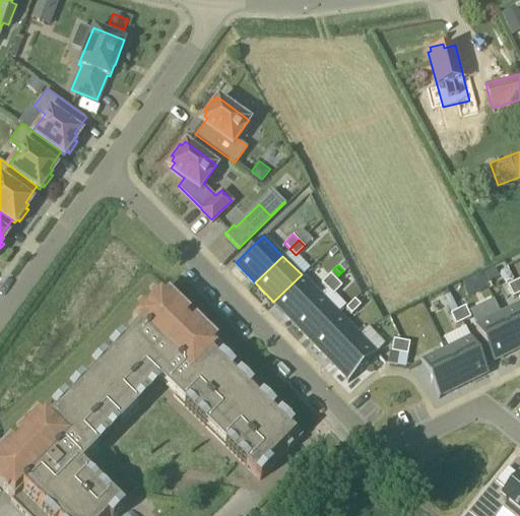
[(336,278),(330,272),(321,281),(327,287),(336,278)]
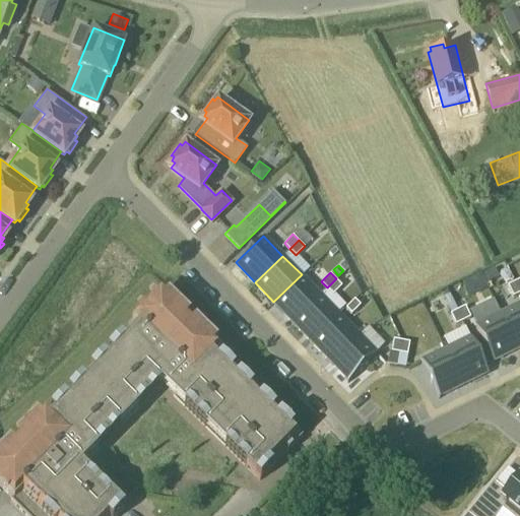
[(302,274),(273,302),(293,321),(320,294),(302,274)]
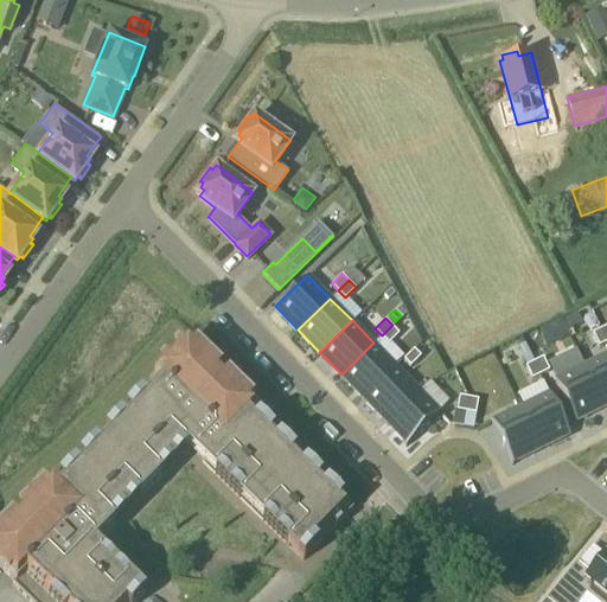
[(393,325),(382,335),(388,343),(398,332),(397,331),(393,325)]
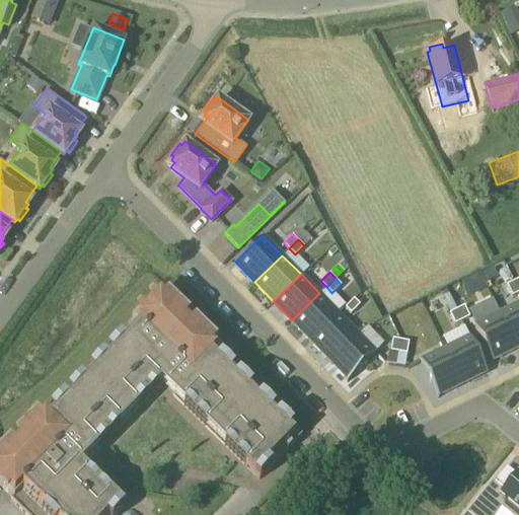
[(512,295),(518,290),(514,280),(506,284),(512,295)]
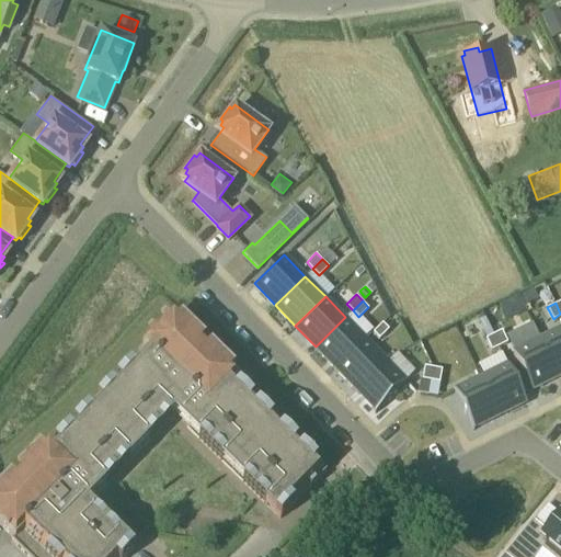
[(238,376),(173,313),(142,343),(146,347),(50,444),(47,441),(0,489),(0,522),(14,536),(11,538),(30,556),(123,556),(127,554),(79,506),(73,511),(57,495),(78,475),(90,486),(178,396),(137,357),(146,348),(205,406),(194,417),(287,509),(327,468),(236,379),(238,376)]
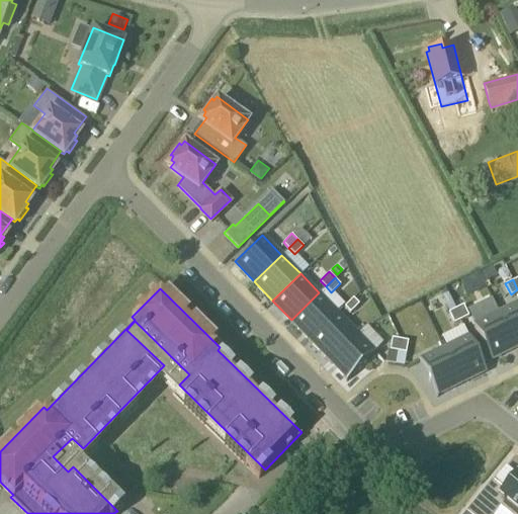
[(319,292),(291,320),(310,339),(337,312),(319,292)]
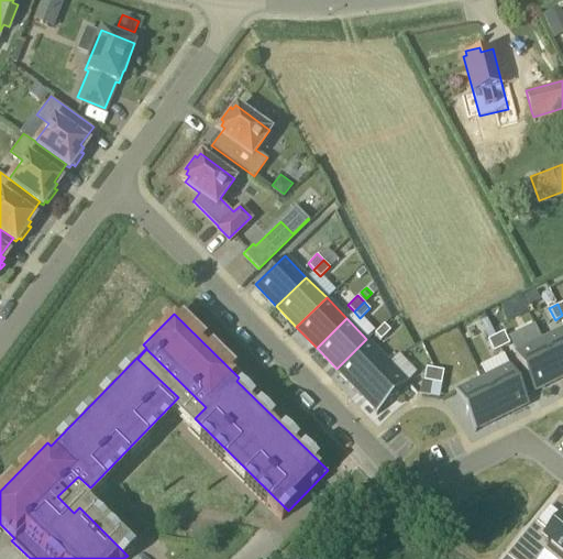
[(374,332),(381,339),(390,329),(384,322),(374,332)]
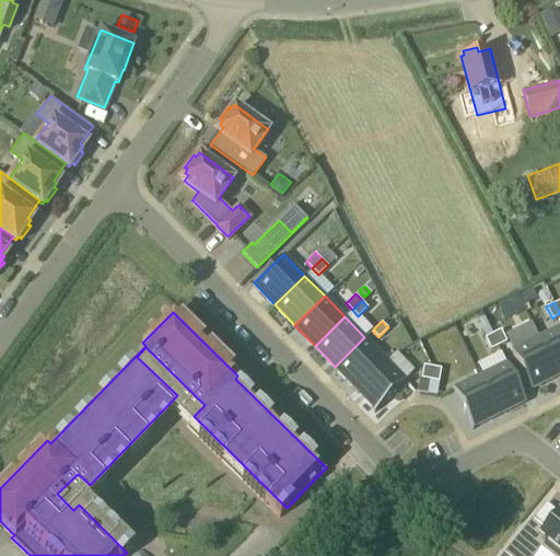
[(559,325),(539,336),(557,373),(559,371),(559,325)]
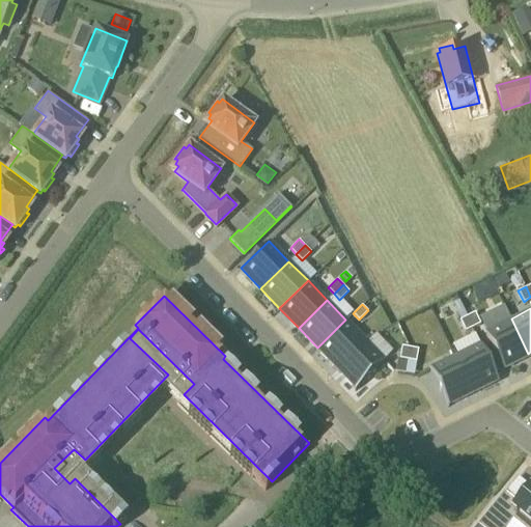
[(475,311),(467,315),(473,327),(480,323),(475,311)]
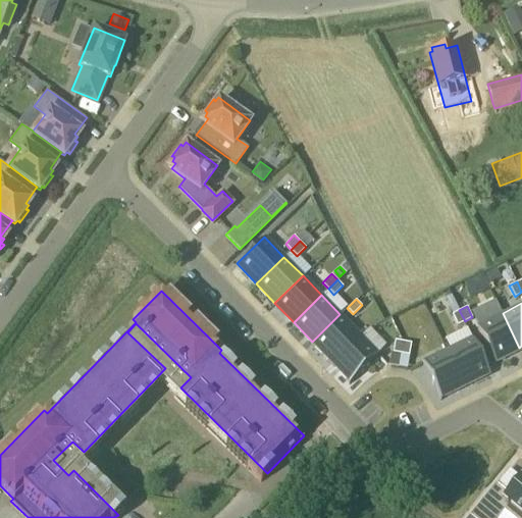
[(465,321),(459,310),(452,313),(458,324),(465,321)]
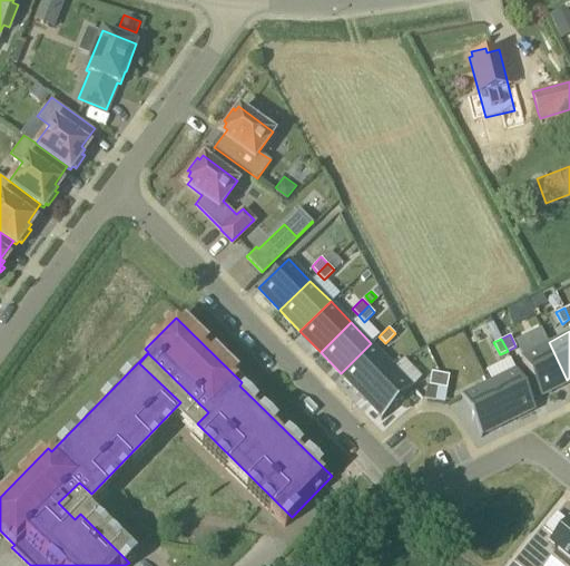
[(549,342),(521,355),(540,393),(567,380),(549,342)]
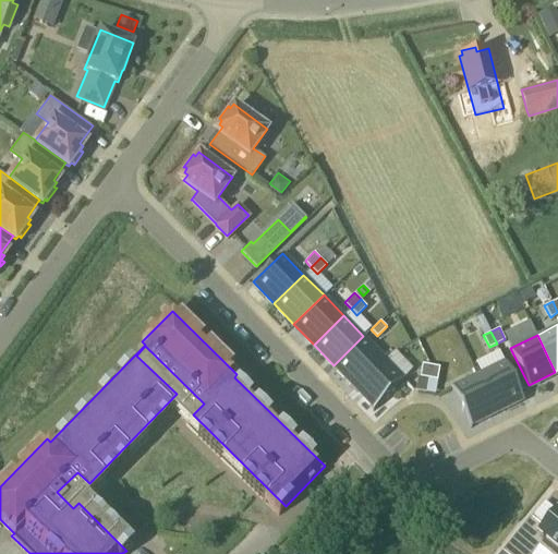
[(363,336),(334,365),(353,386),(384,357),(363,336)]
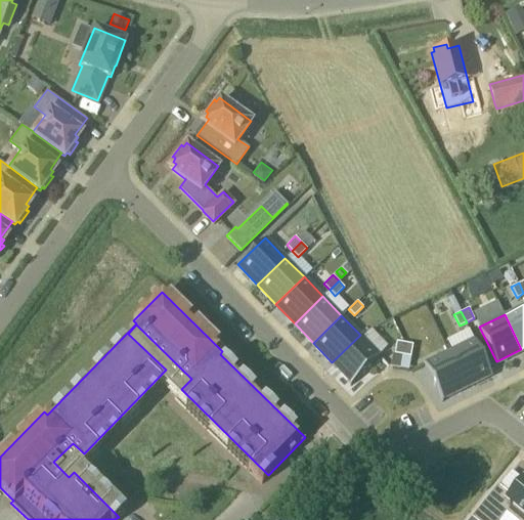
[(360,335),(332,362),(350,381),(349,383),(350,384),(381,354),(380,353),(379,354),(360,335)]
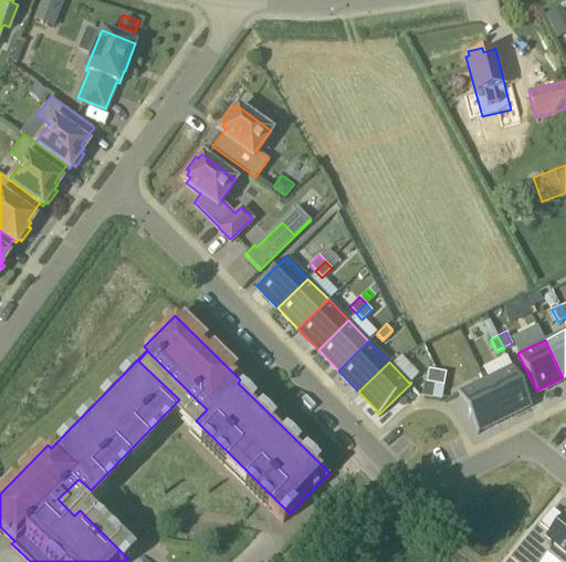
[(512,365),(485,380),(503,416),(531,403),(512,365)]
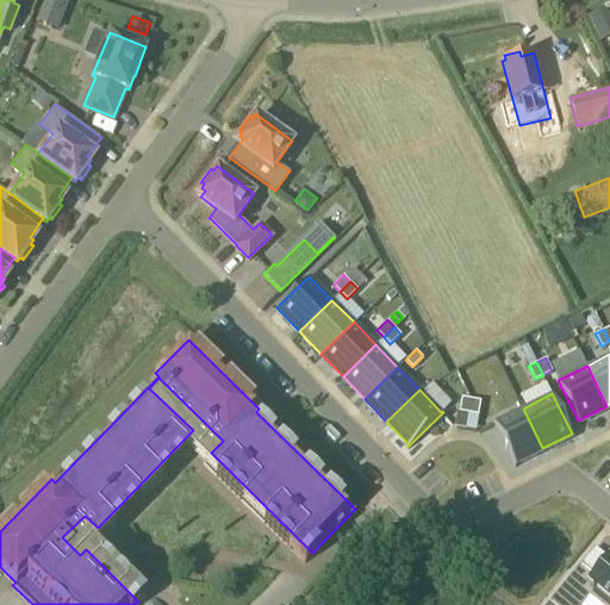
[(461,395),(459,410),(468,412),(471,398),(461,395)]
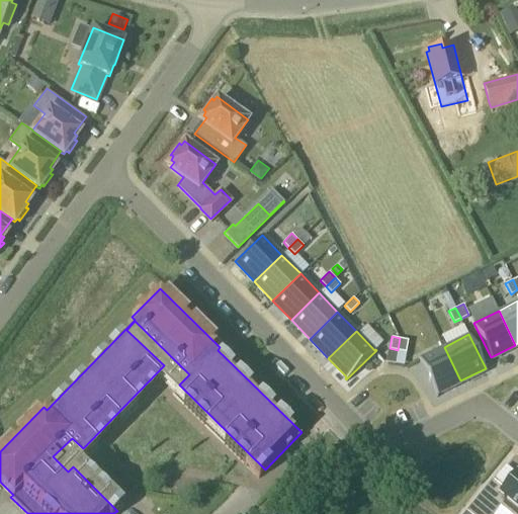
[(400,338),(398,350),(406,351),(408,339),(400,338)]
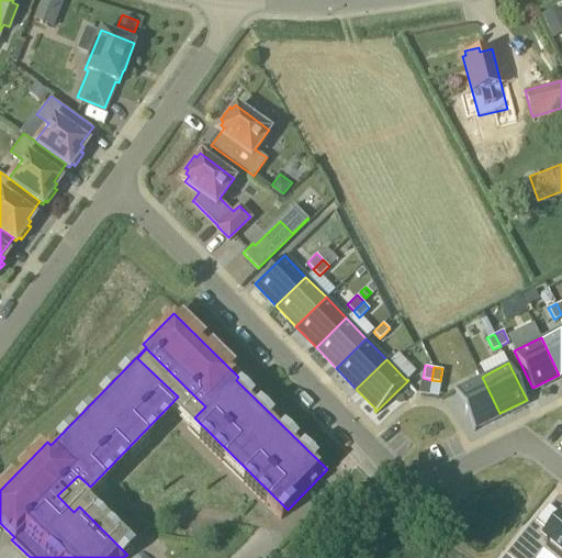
[(456,387),(454,388),(474,428),(475,427),(474,426),(499,413),(482,377),(457,389),(456,387)]
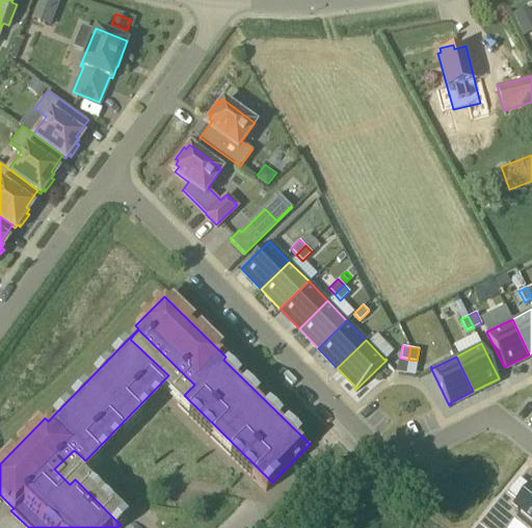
[(504,527),(513,519),(525,527),(531,527),(531,483),(530,482),(515,500),(506,492),(505,492),(479,524),(480,524),(483,527),(504,527)]
